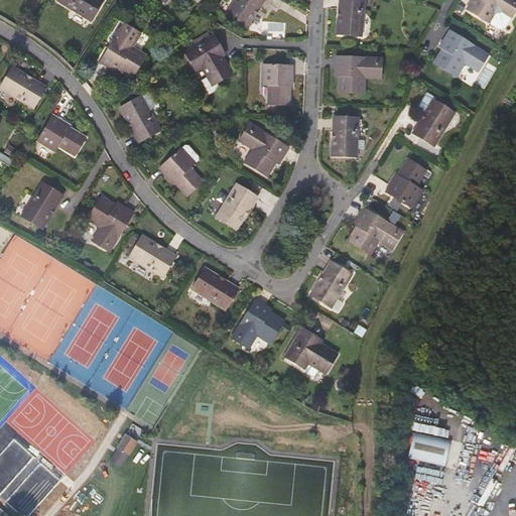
[(100,0),(59,0),(90,18),(100,0)]
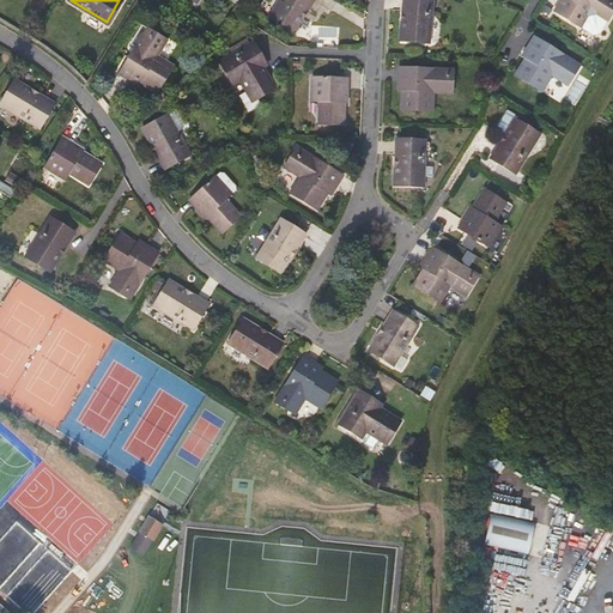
[(314,0),(279,0),(268,19),(293,35),(303,18),(301,18),(305,11),(307,12),(314,0)]
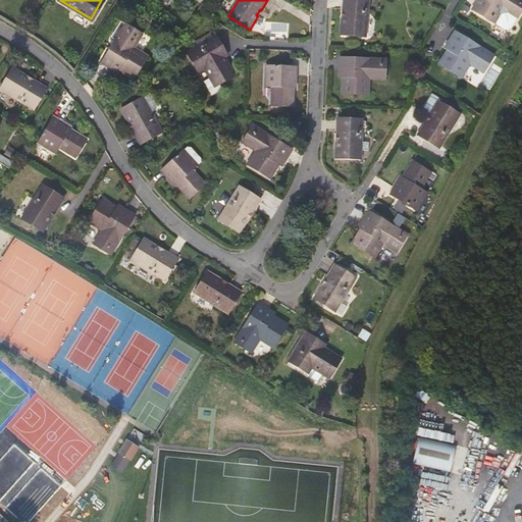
[(367,0),(344,0),(341,30),(365,33),(367,0)]
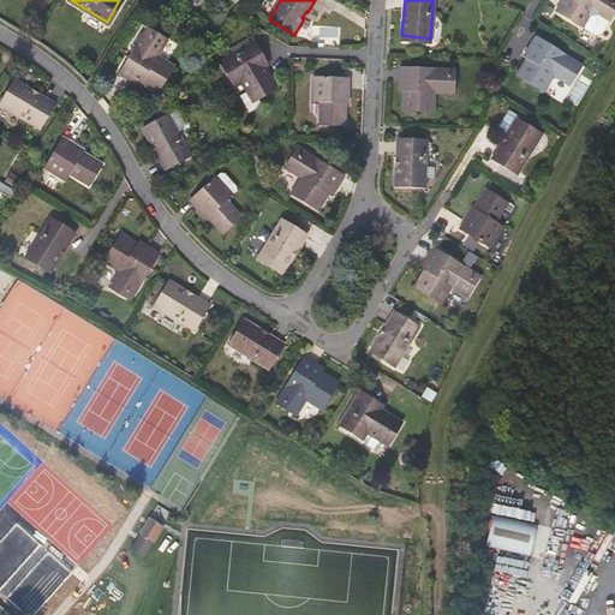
[(614,1),(614,0),(557,0),(554,6),(580,23),(591,7),(607,17),(614,1)]
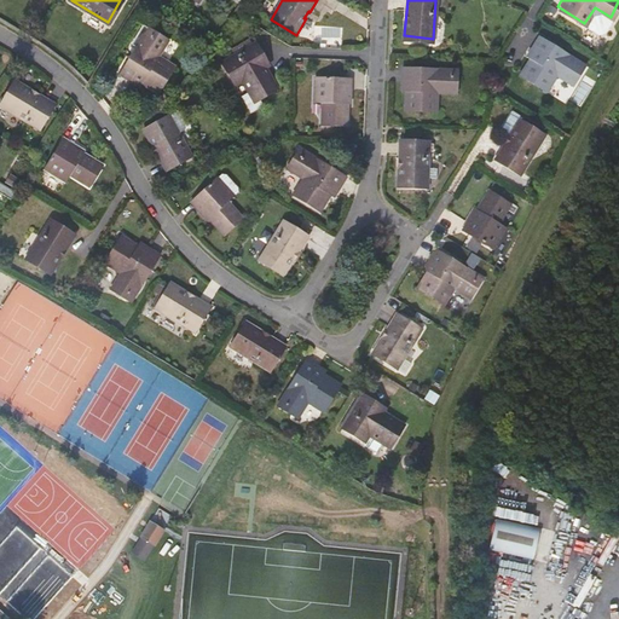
[(158,55),(169,38),(144,22),(132,41),(137,44),(120,71),(140,84),(143,81),(158,91),(175,64),(158,55)]
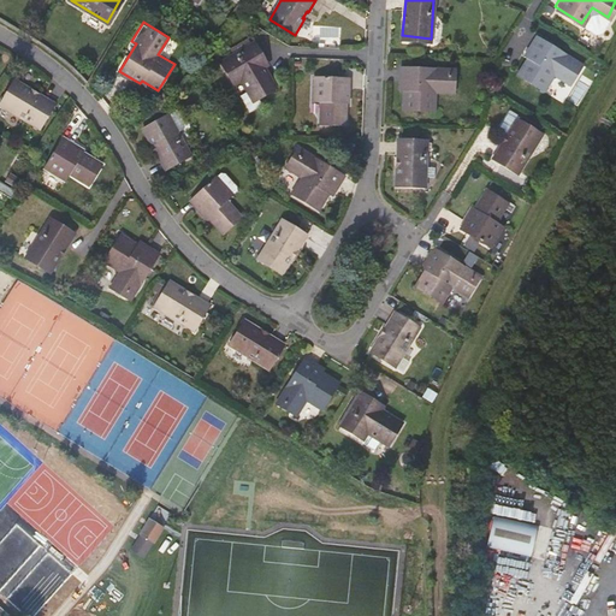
[(580,63),(534,35),(522,53),(525,55),(515,71),(542,87),(552,71),(568,82),(580,63)]
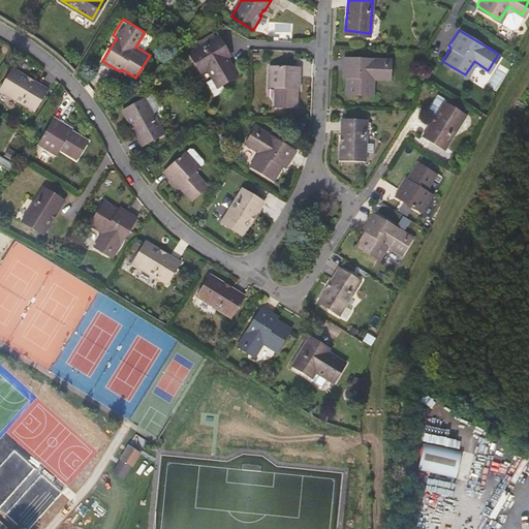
[(213,42),(209,38),(197,45),(199,51),(189,56),(200,75),(207,71),(213,81),(218,90),(238,79),(226,60),(229,58),(218,39),(215,41),(213,42)]
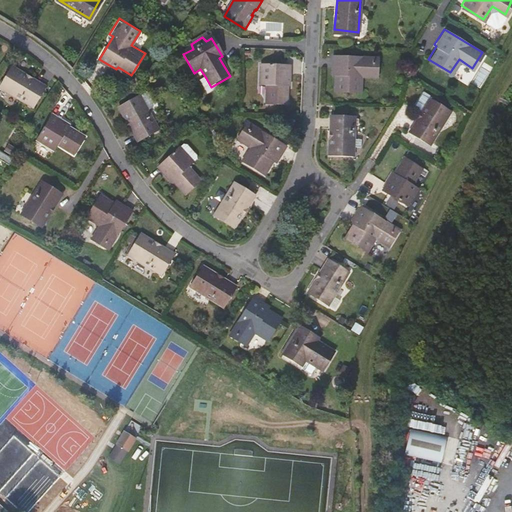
[(378,56),(333,53),(332,72),(335,73),(334,89),(360,90),(361,74),(377,75),(378,56)]
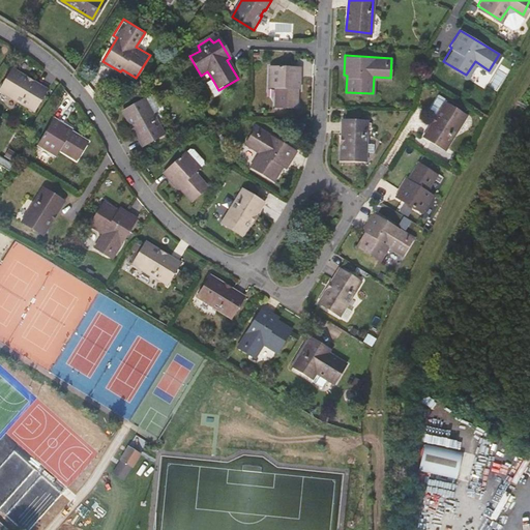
[(496,94),(516,63),(504,56),(492,75),(478,66),(472,77),(479,81),(478,83),(496,94)]
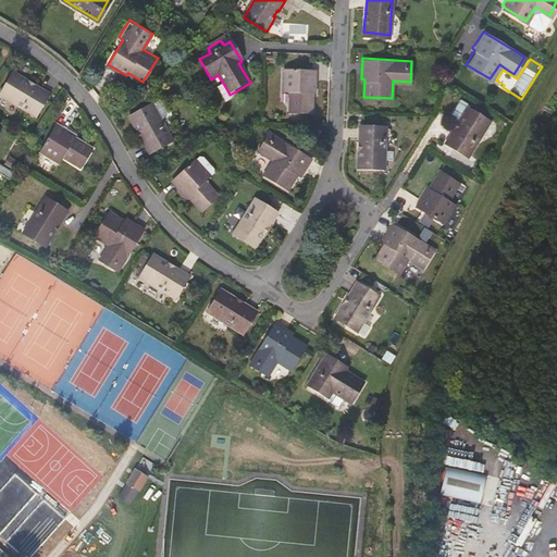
[(314,66),(283,65),(283,87),(289,88),(289,108),(311,109),(312,88),(314,88),(314,66)]
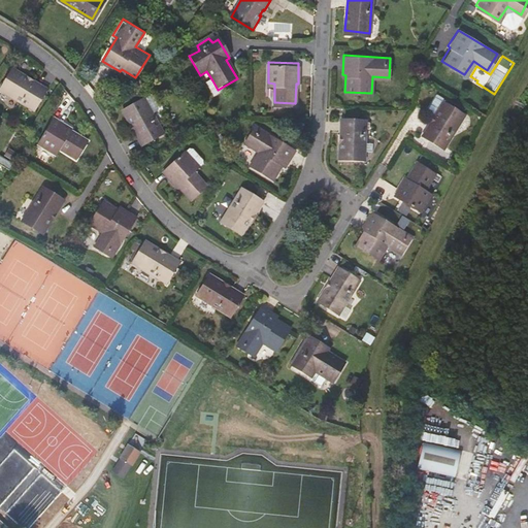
[(28,77),(13,69),(0,91),(34,110),(47,90),(33,81),(32,83),(27,79),(28,77)]
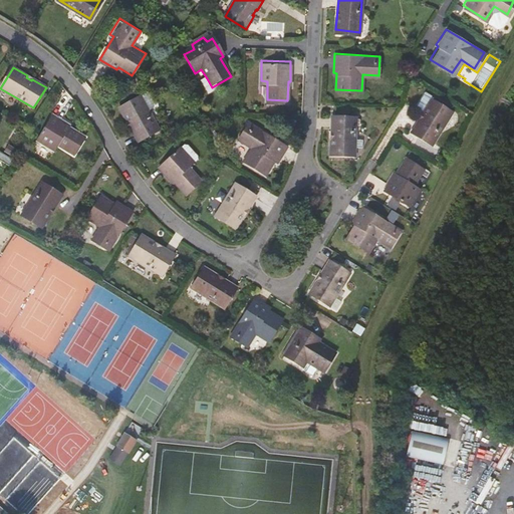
[(212,87),(207,78),(201,82),(208,95),(215,92),(212,87)]
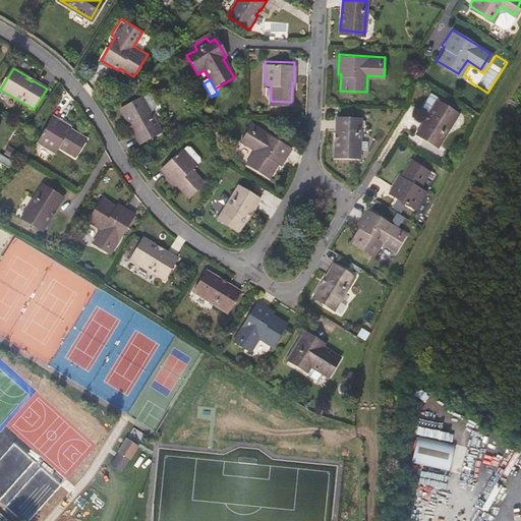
[(148,92),(140,96),(150,111),(157,107),(148,92)]
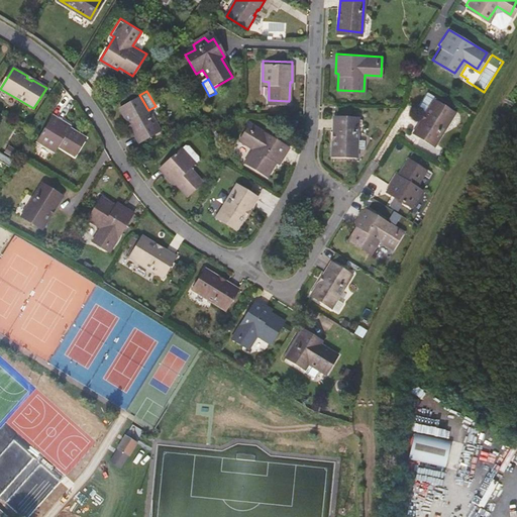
[(435,96),(427,91),(418,105),(426,111),(414,130),(434,143),(454,110),(450,107),(451,105),(438,97),(437,100),(434,98),(435,96)]
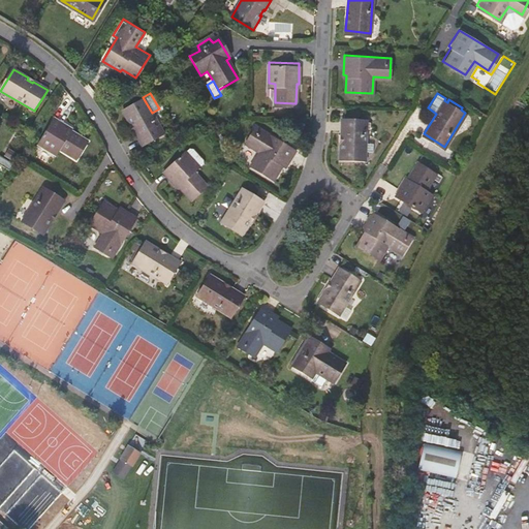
[(152,113),(143,97),(123,109),(142,143),(161,131),(152,113)]
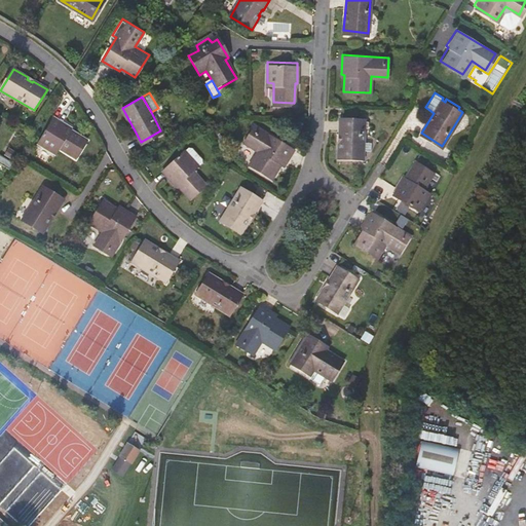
[(70,125),(52,115),(37,141),(53,152),(58,146),(74,156),(85,138),(69,127),(70,125)]
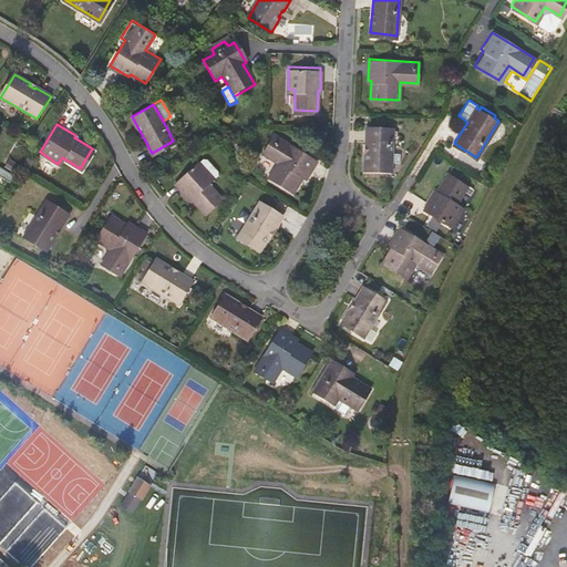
[(394,126),(368,124),(367,167),(392,168),(394,126)]
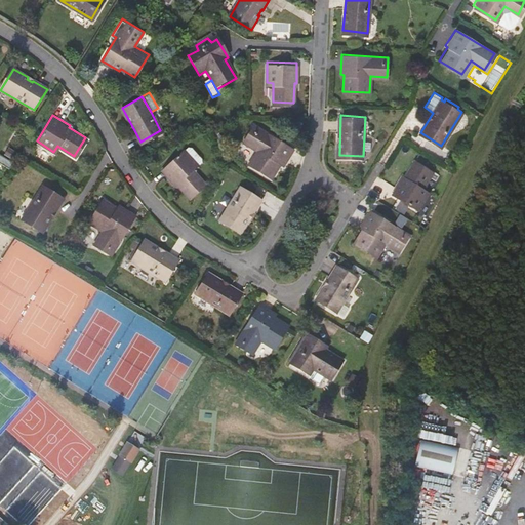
[(291,148),(252,124),(242,140),(256,149),(248,162),(270,176),(278,162),(281,164),(291,148)]
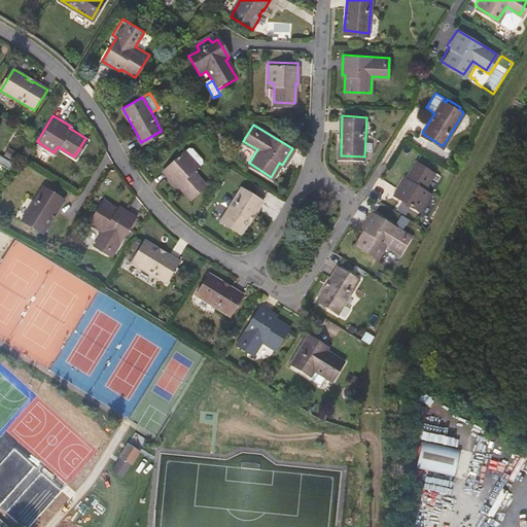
[(5,155),(13,161),(16,154),(9,149),(5,155)]
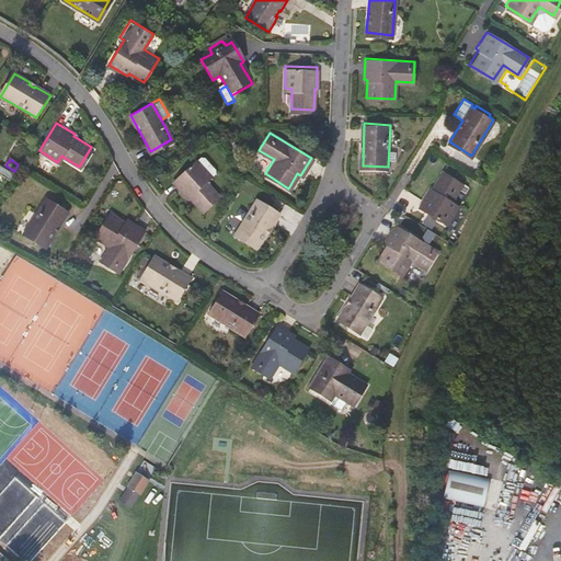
[(210,174),(196,159),(172,179),(186,195),(187,194),(202,209),(218,195),(205,180),(210,174)]
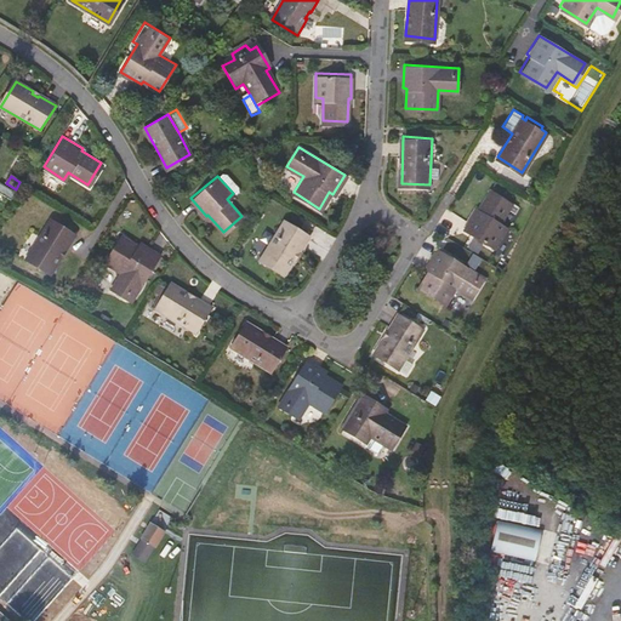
[(511,203),(490,189),(478,209),(476,208),(463,227),(493,246),(506,226),(499,221),(511,203)]
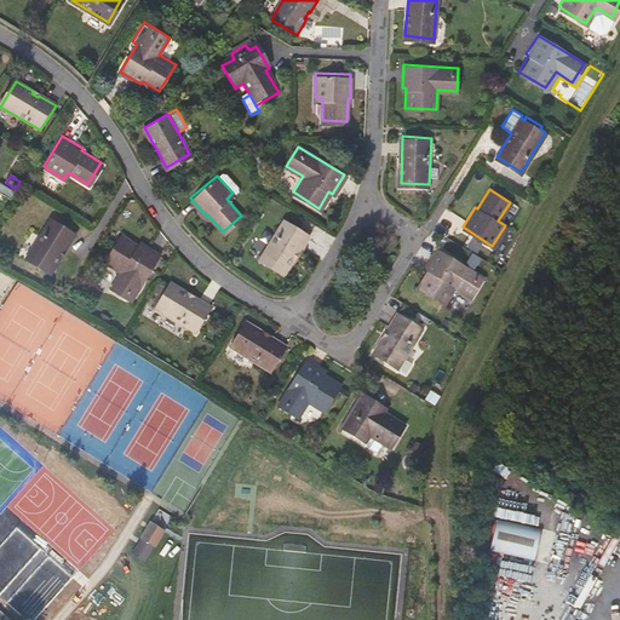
[(69,230),(45,216),(21,256),(45,270),(69,230)]
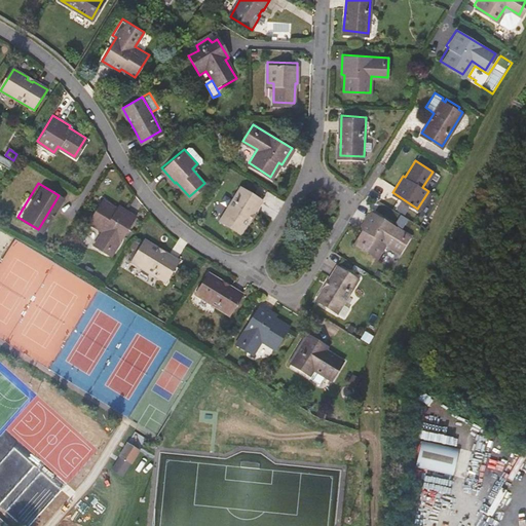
[(260,198),(240,186),(219,220),(239,232),(260,198)]
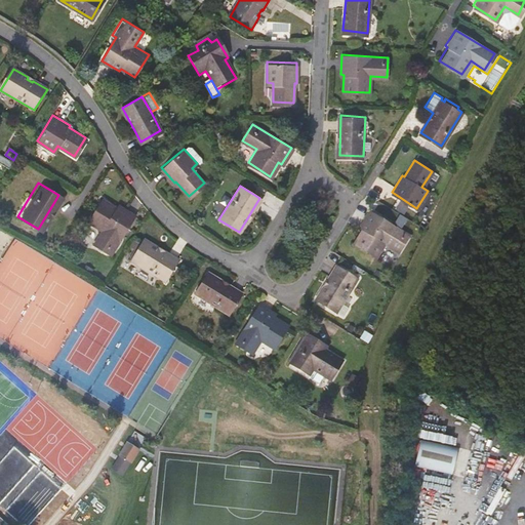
[(114,204),(99,196),(86,218),(99,227),(91,242),(109,252),(132,212),(116,202),(114,204)]
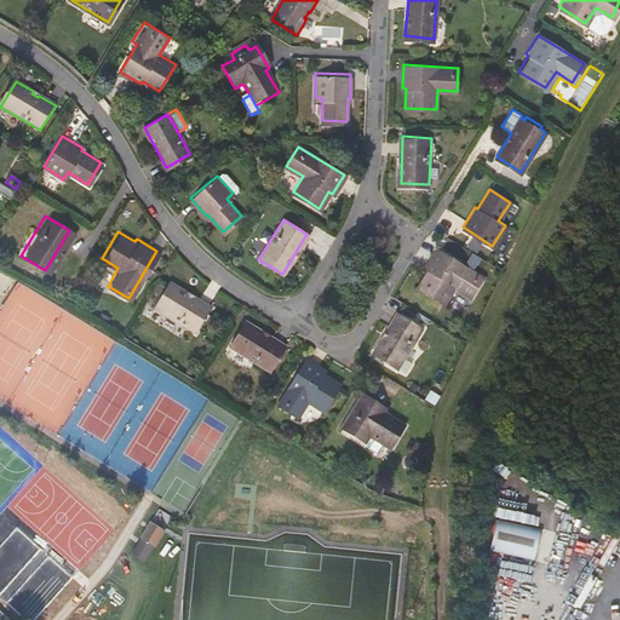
[(482,276),(437,248),(424,268),(426,270),(417,286),(445,302),(454,286),(470,296),(482,276)]
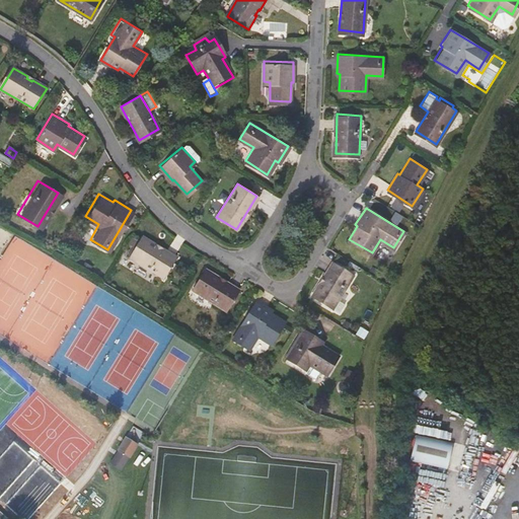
[(174,253),(141,233),(129,254),(162,275),(174,253)]
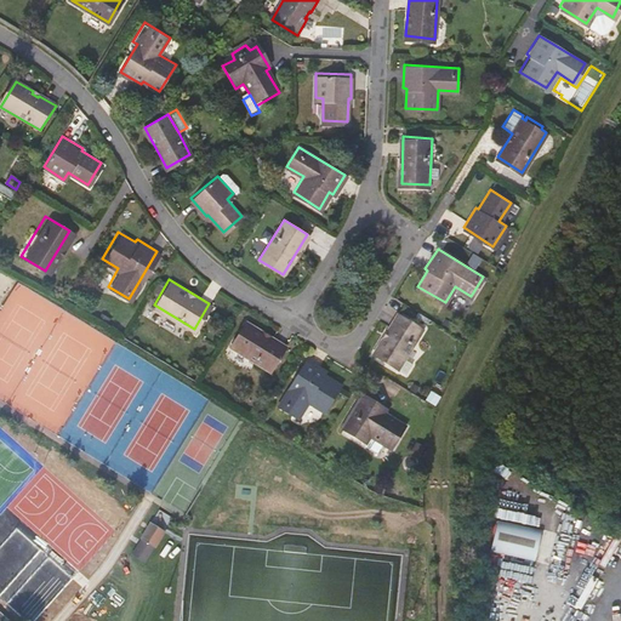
[(423,331),(398,315),(374,355),(398,371),(399,371),(405,360),(423,331)]
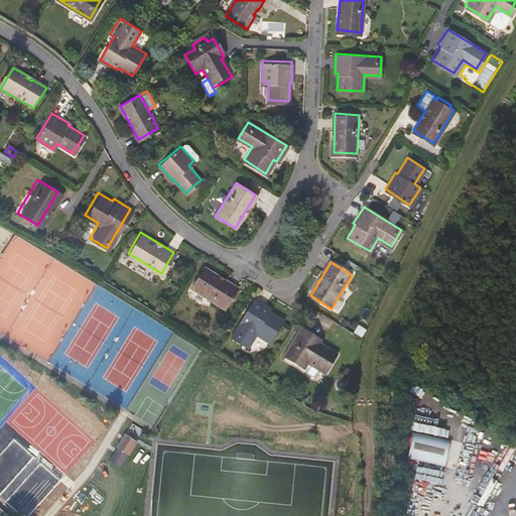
[(239,287),(206,267),(195,287),(227,307),(239,287)]
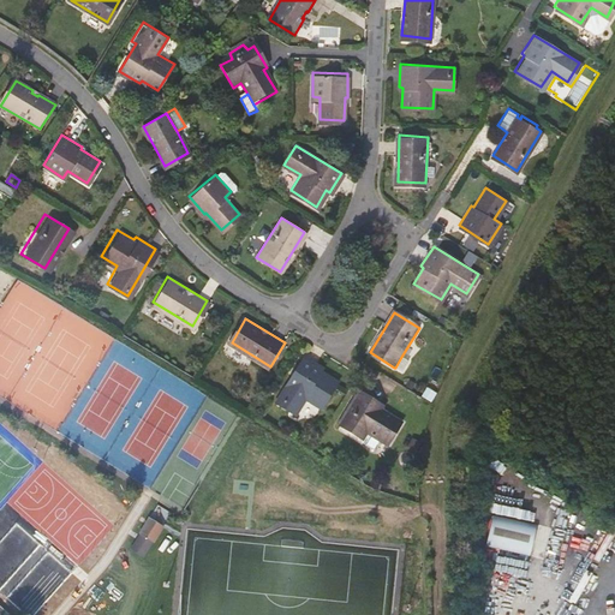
[(326,366),(305,356),(278,401),(297,412),(308,396),(323,406),(340,380),(323,370),(326,366)]
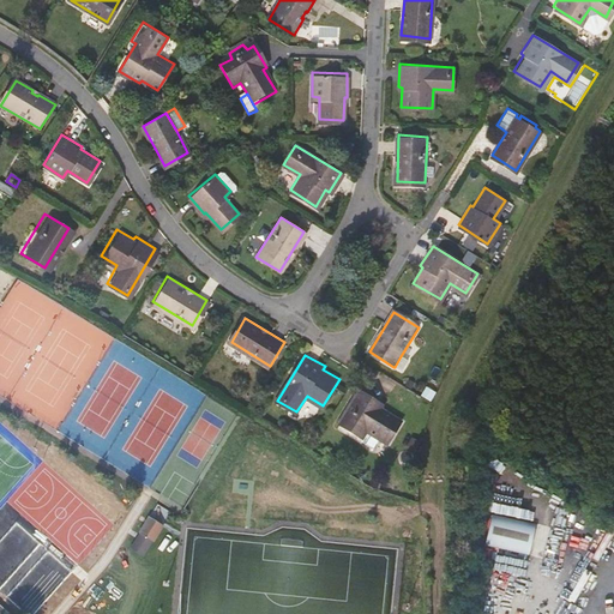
[(401,356),(395,367),(402,372),(408,361),(401,356)]
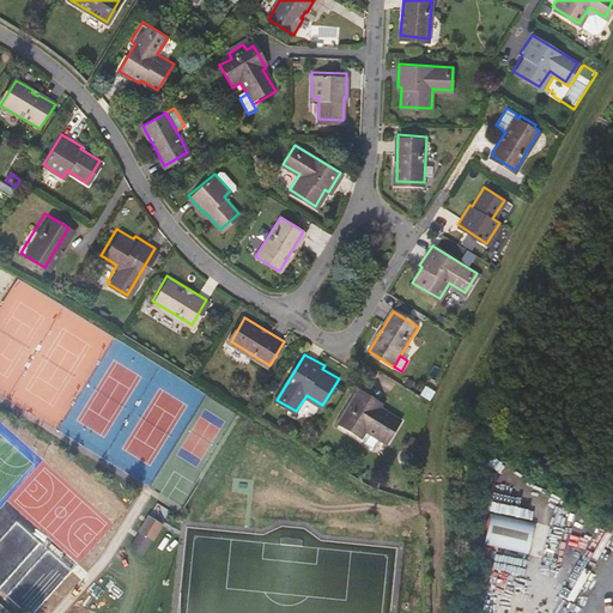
[(423,395),(430,399),(434,393),(426,388),(423,395)]
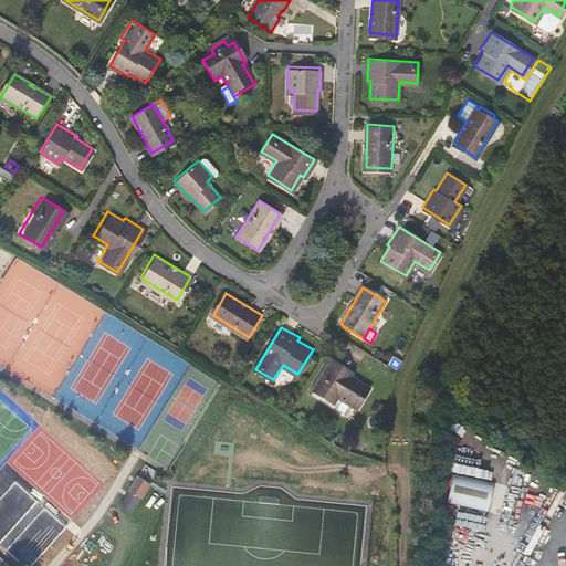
[(346,369),(333,360),(313,392),(332,404),(337,395),(348,402),(347,404),(350,406),(358,410),(363,401),(360,400),(362,398),(365,399),(370,389),(350,377),(344,373),(346,369)]
